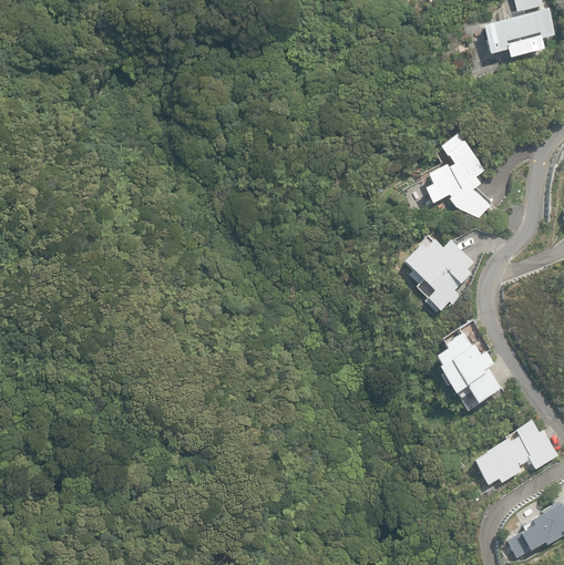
[(515,0),(519,11),(544,3),(543,0),(515,0)]
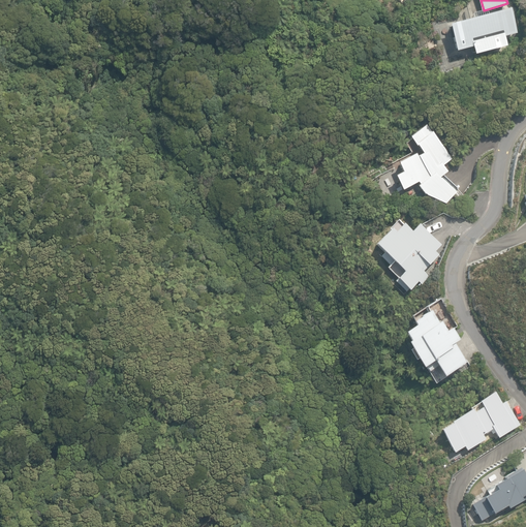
[(517,31),(511,7),(451,24),(457,49),(473,44),(475,54),(507,45),(504,34),(517,31)]
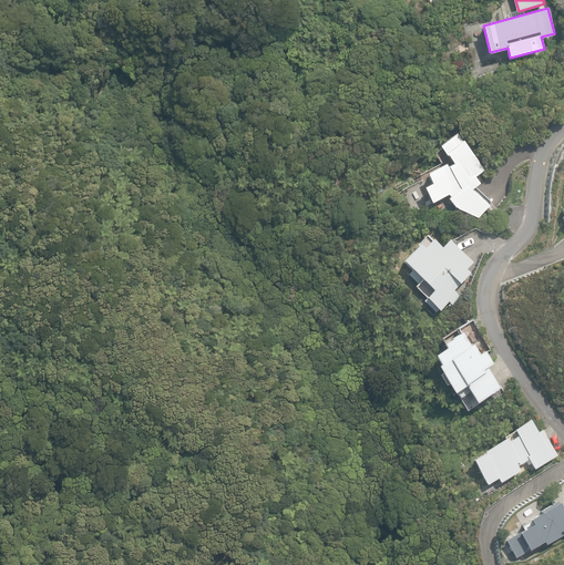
[(427,139),(433,149),(442,142),(436,132),(427,139)]
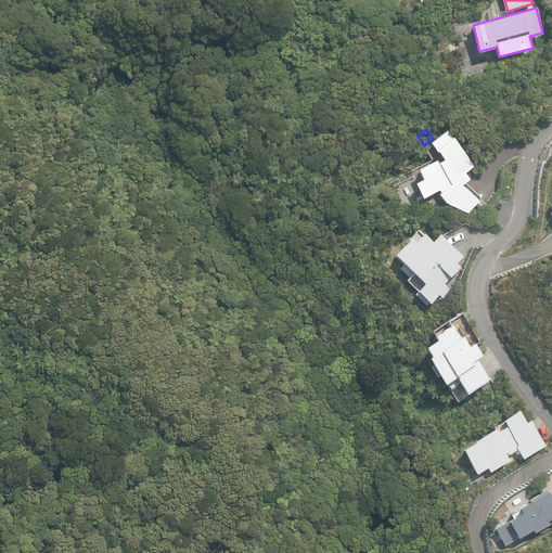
[(465,172),(475,165),(447,130),(431,142),(444,158),(444,159),(437,163),(436,159),(419,169),(424,179),(416,183),(424,197),(439,189),(441,191),(439,193),(447,203),(469,213),(479,200),(482,196),(467,183),(470,179),(465,172)]
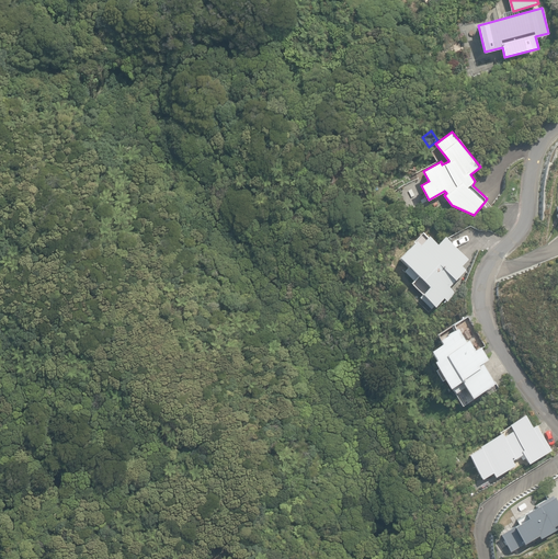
[(439,244),(424,231),(400,257),(420,275),(413,282),(424,293),(437,306),(446,296),(450,300),(458,292),(451,285),(467,267),(463,264),(469,258),(446,236),(439,244)]
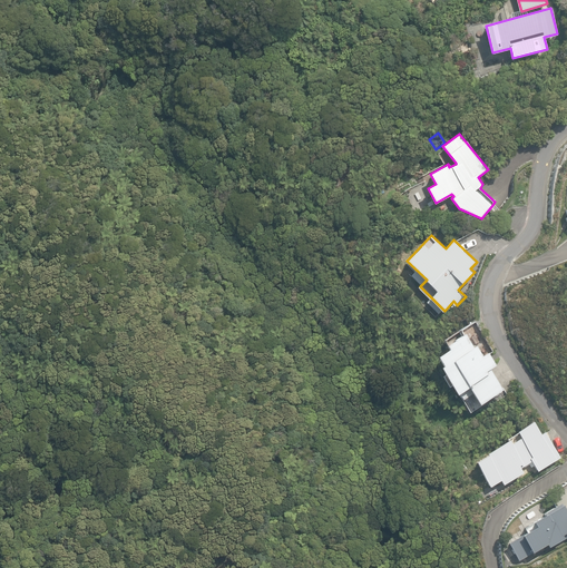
[(479,403),(505,388),(491,368),(497,364),(490,353),(496,350),(477,320),(447,339),(449,343),(447,345),(449,349),(437,356),(442,365),(439,368),(456,394),(459,392),(463,398),(472,392),(479,403)]
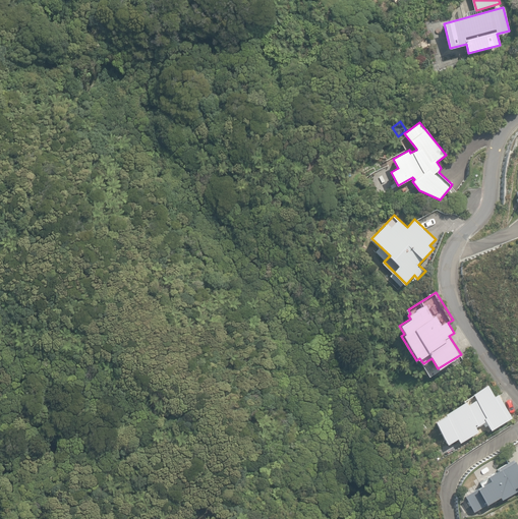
[(491,419),(496,428),(517,416),(503,393),(499,395),(493,384),(478,392),(481,398),(473,402),(471,399),(451,411),(452,413),(441,419),(453,443),(462,437),(465,441),(482,429),(479,425),(491,419)]
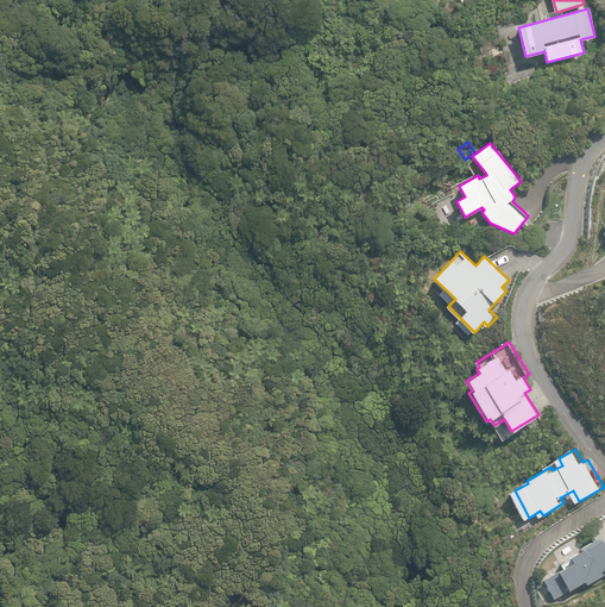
[(604,549),(597,537),(579,548),(580,549),(566,558),(567,559),(560,564),(562,568),(542,580),(554,598),(583,581),(584,584),(596,577),(597,579),(604,574),(604,549)]
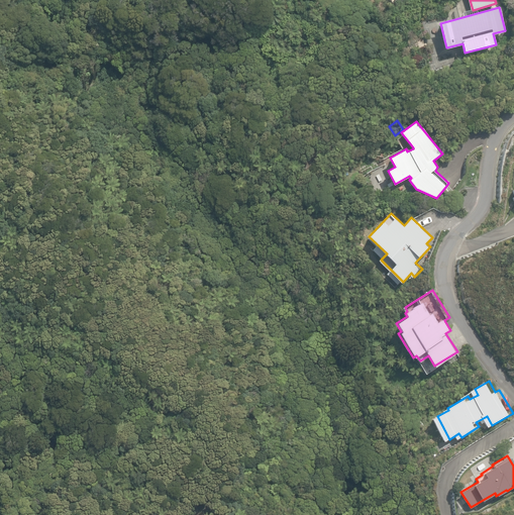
All buildings are outlined.
